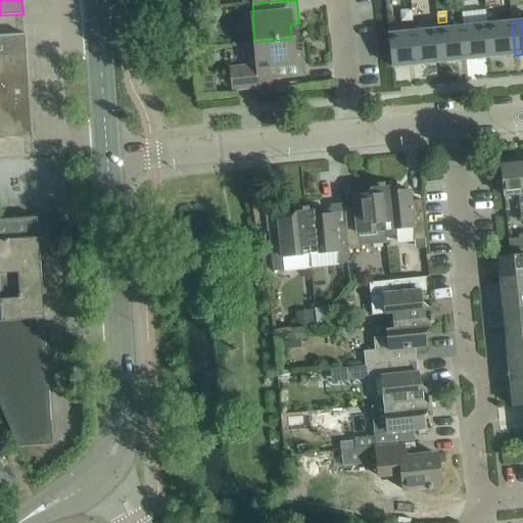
[(515,55),(512,22),(487,25),(490,57),(515,55)]
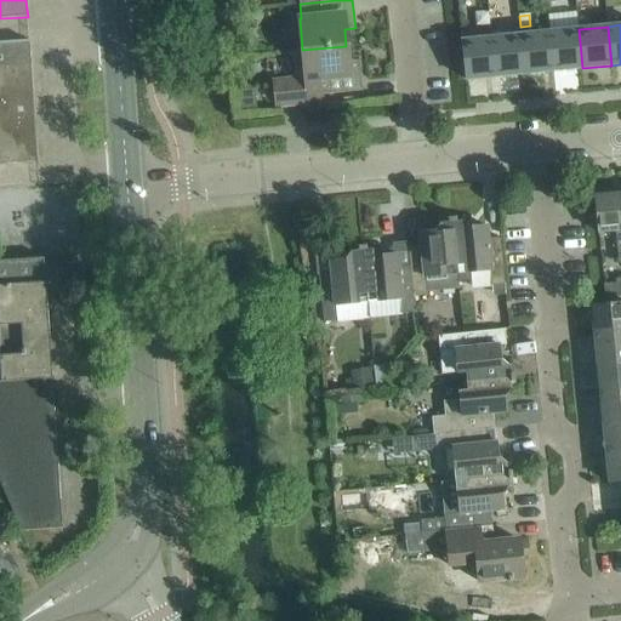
[(579,29),(550,33),(553,72),(582,68),(579,29)]
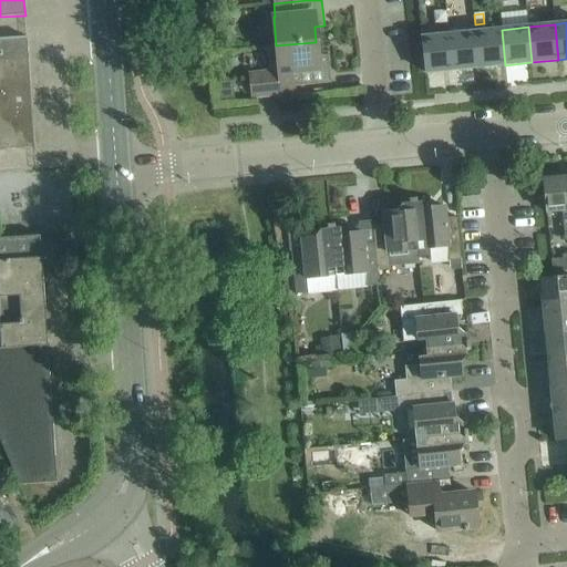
[(502,30),(476,32),(480,68),(505,65),(502,30)]
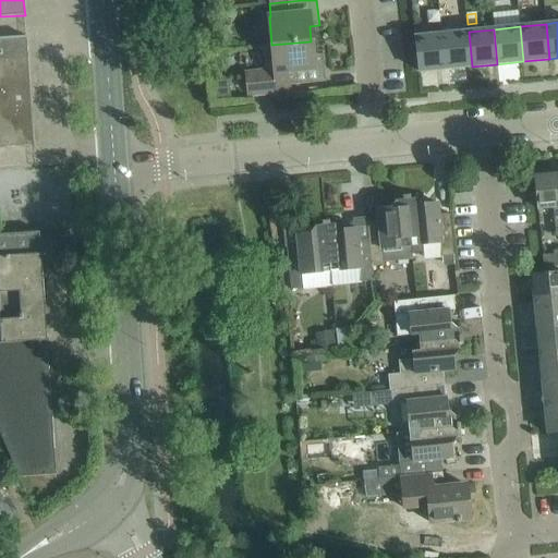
[(469,32),(441,34),(445,69),(472,67),(469,32)]
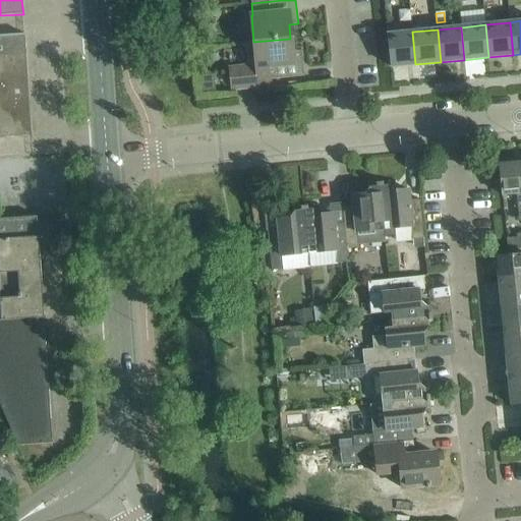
[(415,64),(412,32),(387,35),(391,67),(415,64)]
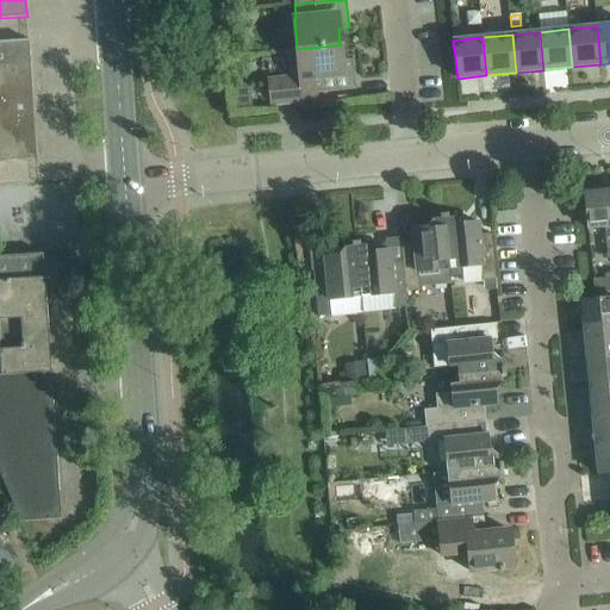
[(0,161),(12,161),(36,159),(27,41),(0,42),(0,161)]
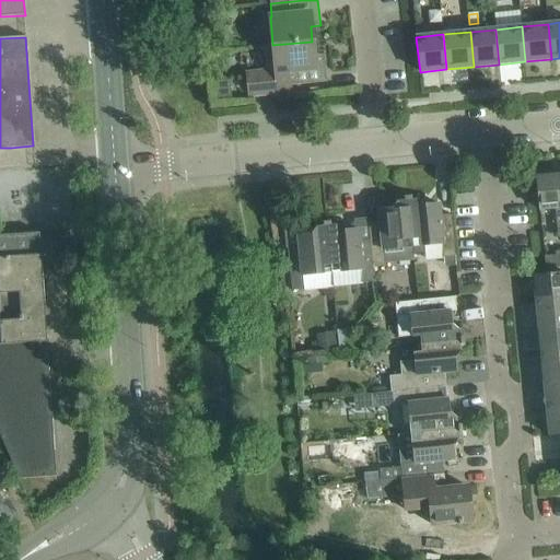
[(312,42),(272,45),(276,70),(246,72),(248,97),(291,93),(290,86),(327,82),(324,55),(314,56),(312,42)]
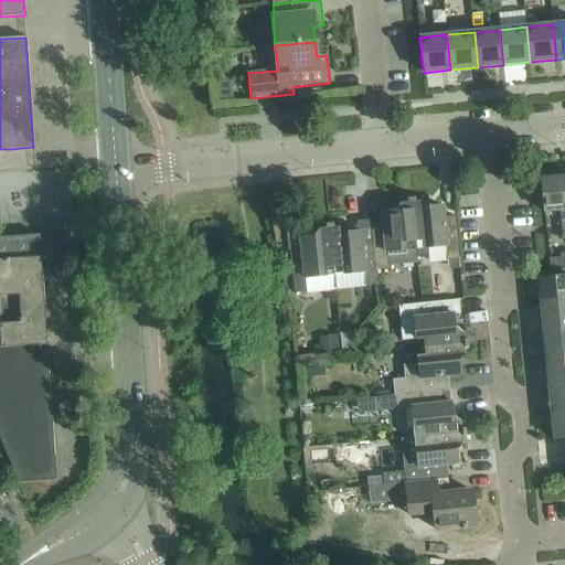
[(225,84),(220,84),(222,99),(233,98),(231,83),(225,84)]
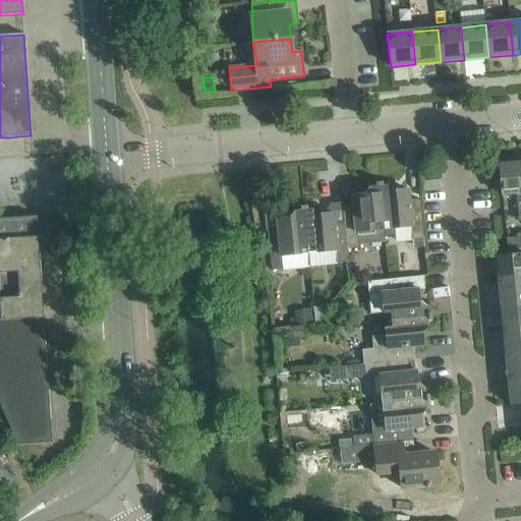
[(520,219),(520,162),(499,165),(502,195),(516,194),(519,220),(520,219)]
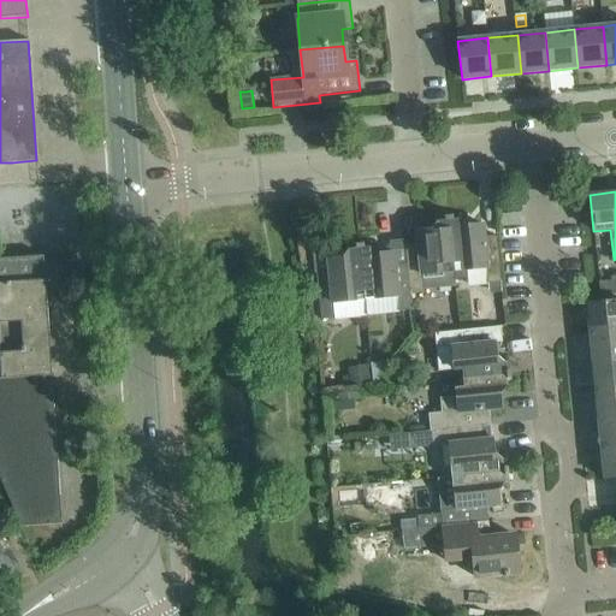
[(465,279),(463,271),(485,268),(487,284),(501,283),(496,236),(484,237),(483,225),(468,226),(462,221),(461,214),(448,217),(455,280),(465,279)]
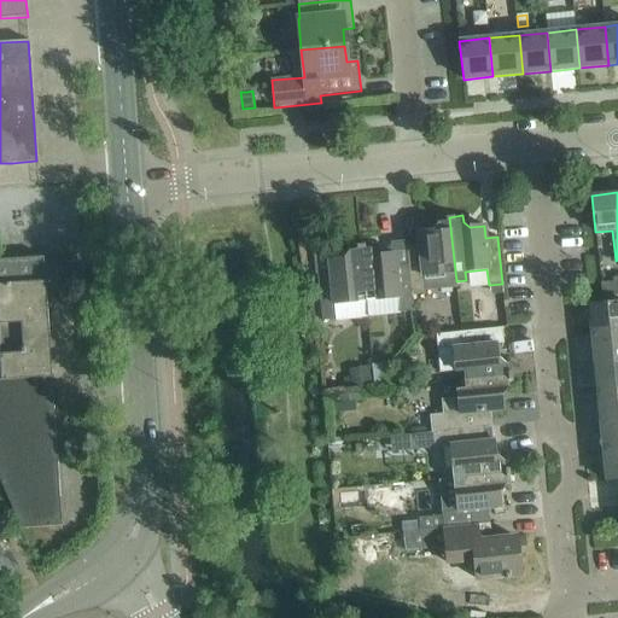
[(456,281),(449,217),(437,219),(437,225),(432,231),(418,232),(419,245),(406,246),(408,266),(413,312),(414,312),(412,292),(425,291),(423,275),(445,273),(447,283),(456,281)]
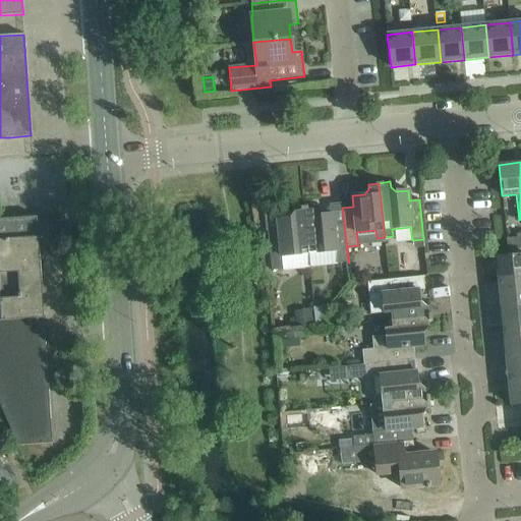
[(314,206),(303,207),(307,246),(316,245),(316,252),(336,250),(337,264),(348,263),(344,224),(334,225),(333,214),(321,216),(315,212),(314,206)]
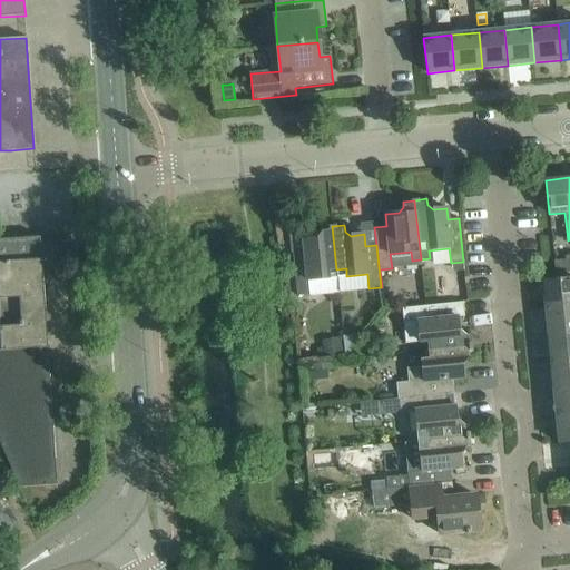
[(336,269),(332,226),(321,227),(321,234),(316,239),(303,241),(304,252),(293,253),(297,296),(310,295),(307,281),(328,278),(327,271),(336,269)]
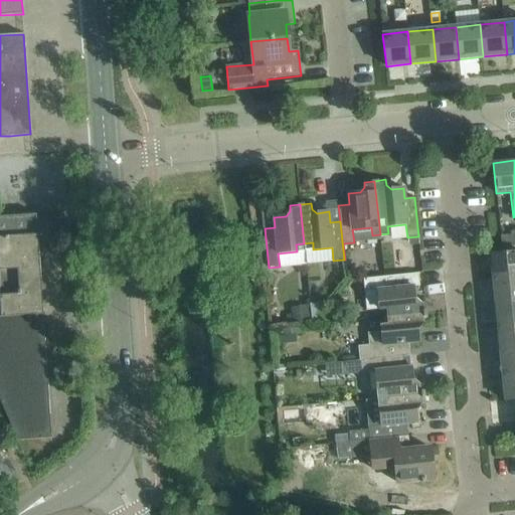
[(0,336),(44,334),(36,214),(0,216),(0,336)]
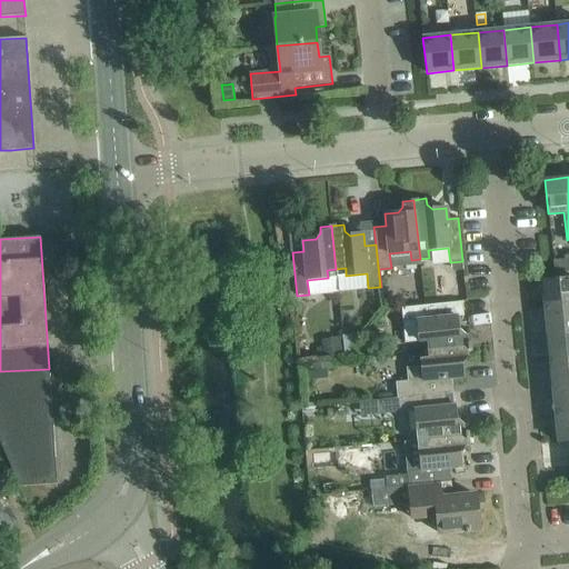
[(563,260),(552,261),(555,273),(565,273),(563,260)]
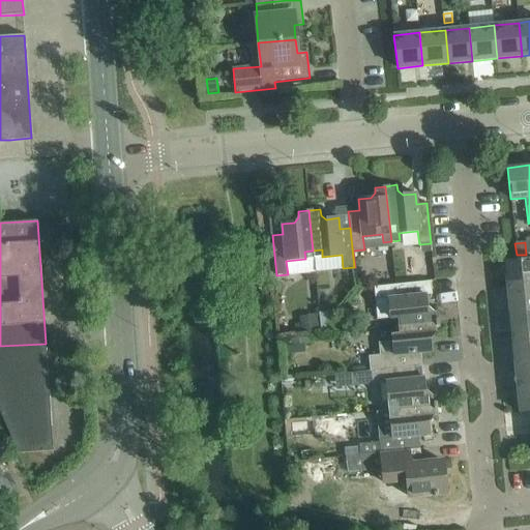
[(507,288),(529,286),(529,259),(504,262),(507,288)]
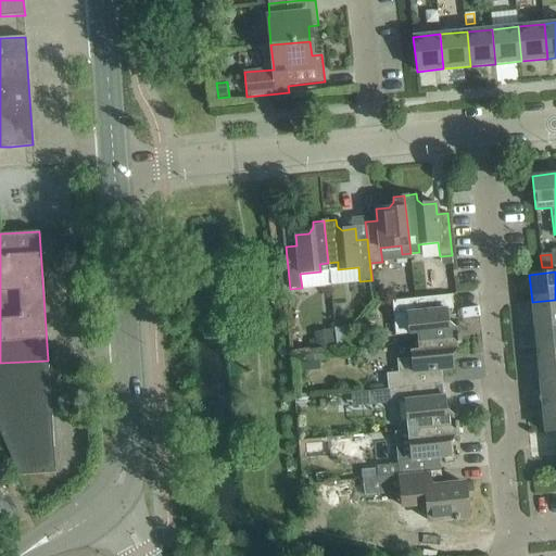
[(418,342),(460,338),(459,326),(453,327),(447,323),(446,308),(434,310),(433,297),(392,301),(394,316),(408,315),(411,336),(418,335),(418,342)]
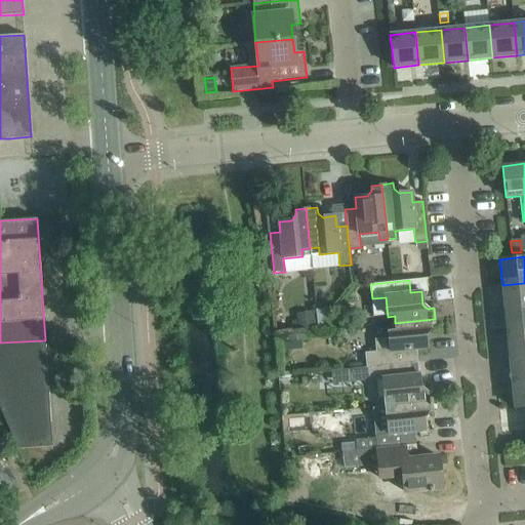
[(524,283),(502,285),(505,310),(524,308),(524,283)]
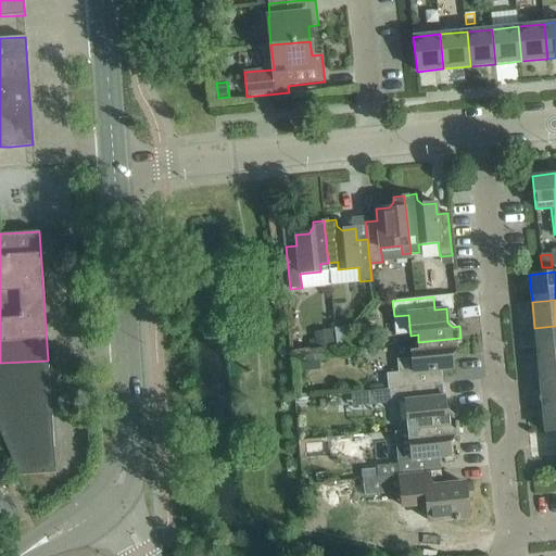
[(350,326),(335,327),(337,346),(340,346),(350,332),(350,326)]
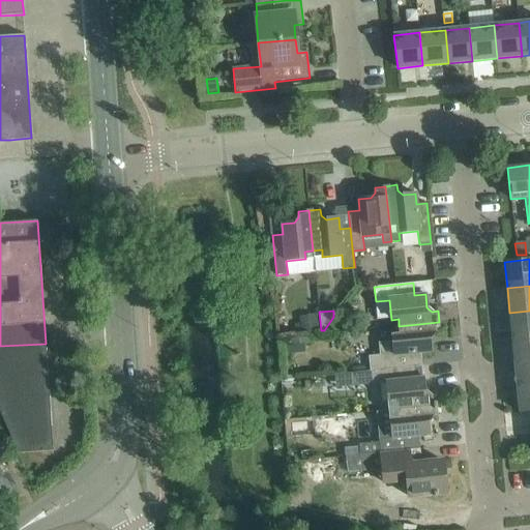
[(529,311),(509,313),(511,337),(529,335),(529,311)]
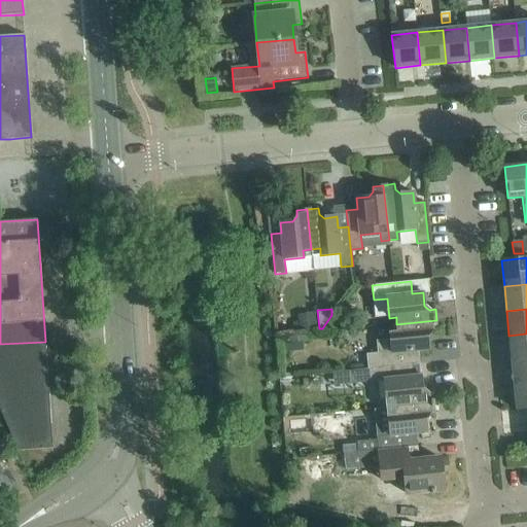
[(314,316),(300,318),(301,330),(316,328),(314,316)]
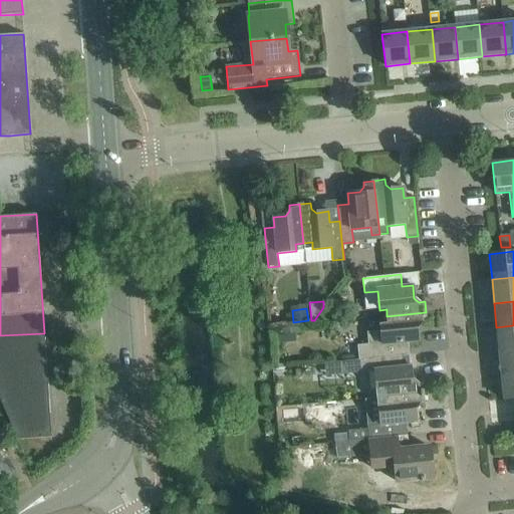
[(380,326),(381,333),(367,334),(369,346),(358,347),(359,360),(360,360),(370,359),(403,356),(403,355),(410,354),(408,342),(419,341),(417,328),(421,323),(427,323),(426,312),(387,316),(388,325),(380,326)]
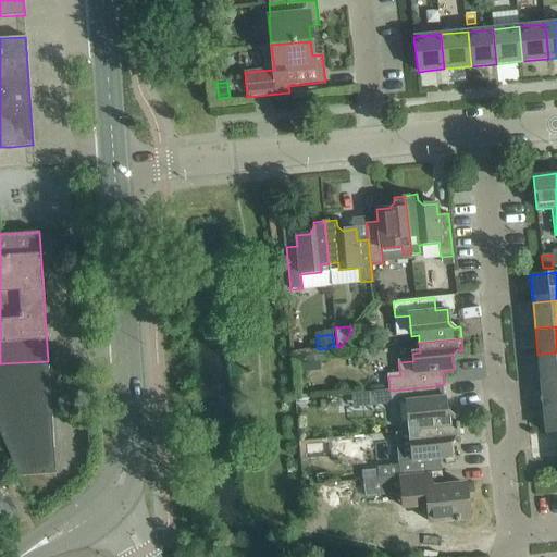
[(318,351),(307,353),(308,361),(319,360),(318,351)]
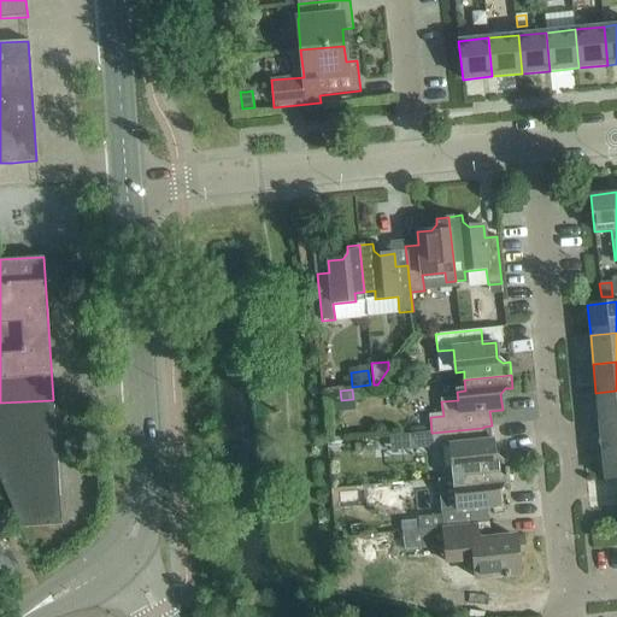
[(616,391),(595,393),(599,422),(616,419),(616,391)]
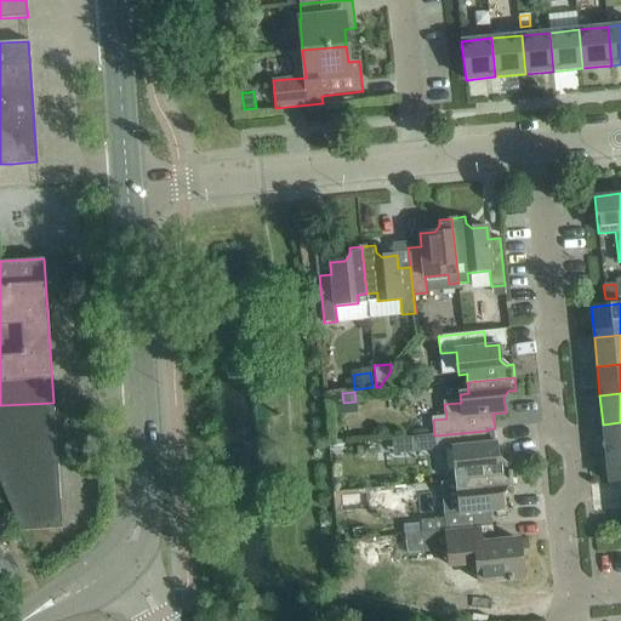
[(53,403),(0,405),(0,483),(21,531),(63,529),(53,403)]
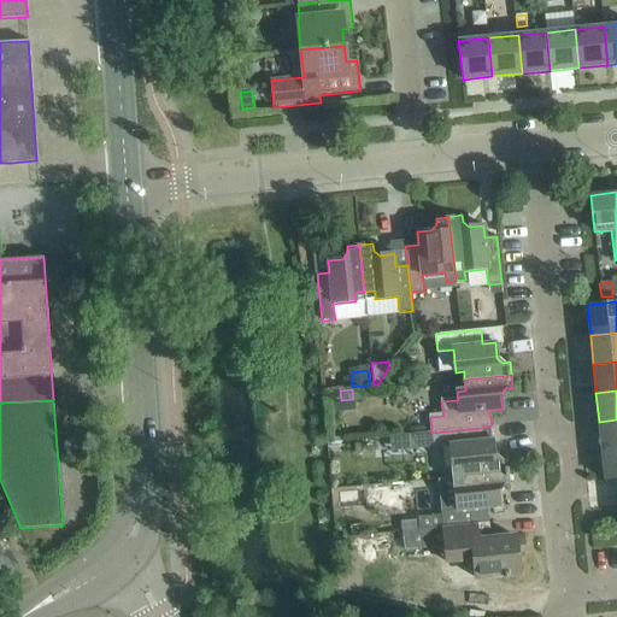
[(353,400),(333,403),(334,412),(354,410),(353,400)]
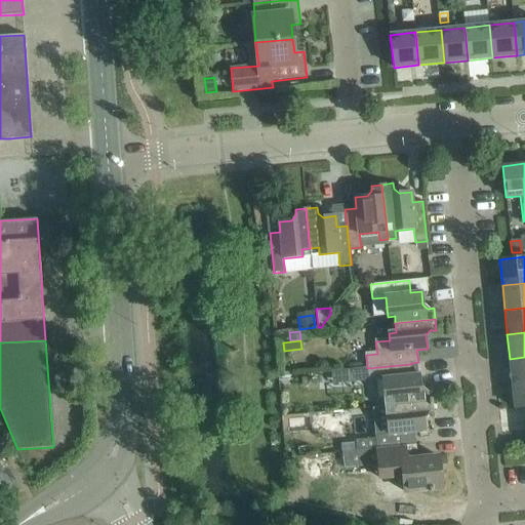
[(524,357),(510,359),(512,384),(524,382),(524,357)]
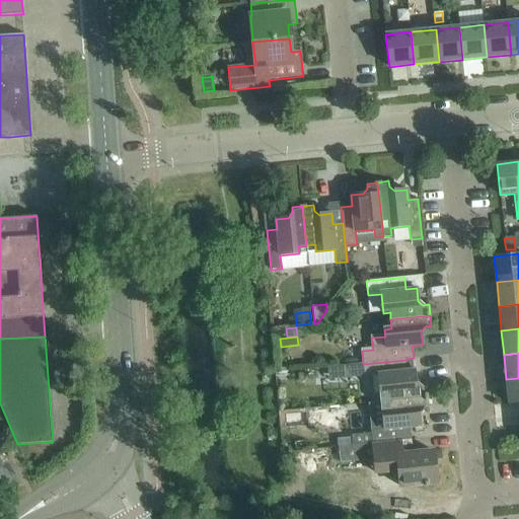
[(374,363),(364,364),(365,377),(380,376),(382,395),(389,394),(390,401),(428,397),(427,386),(421,386),(416,382),(415,370),(408,370),(406,360),(374,363)]
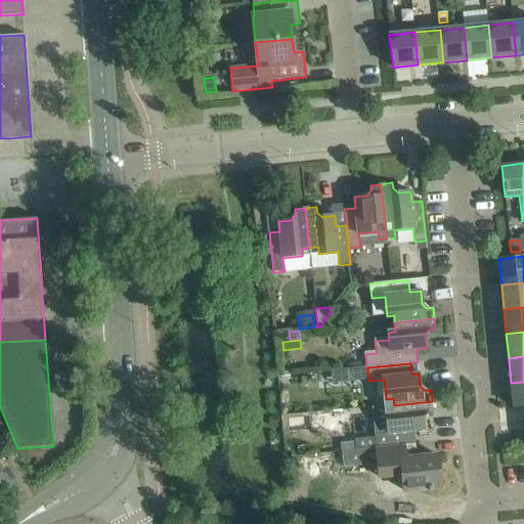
[(523,382),(511,383),(513,407),(523,405),(523,382)]
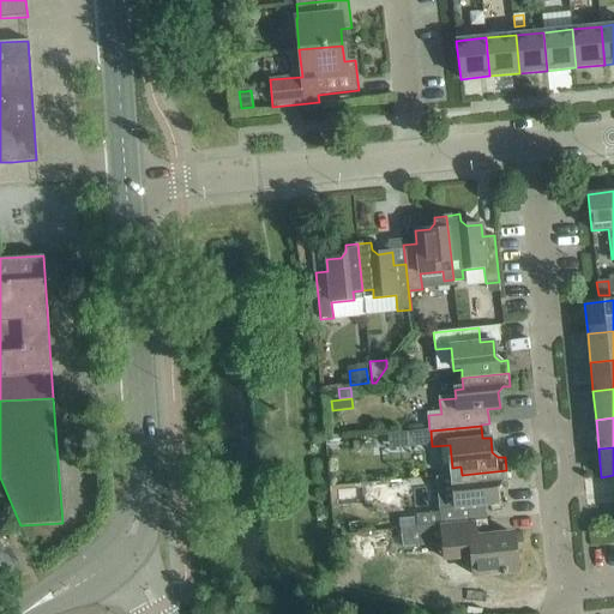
[(439,510),(439,512),(417,515),(417,516),(401,518),(402,529),(480,521),(480,522),(486,522),(485,505),(498,504),(495,489),(500,483),(507,482),(506,470),(462,475),(463,485),(453,486),(456,509),(439,510)]
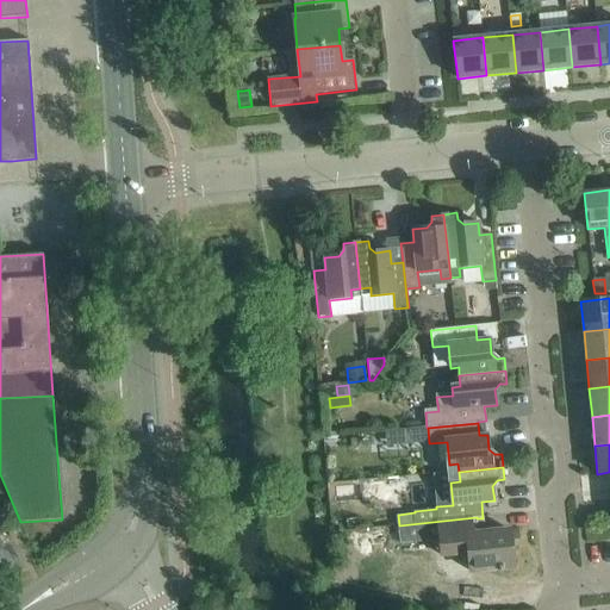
[(477,517),(399,526),(397,526),(399,545),(440,540),(441,551),(454,548),(454,554),(468,553),(470,572),(514,567),(509,529),(478,533),(477,518),(477,517)]
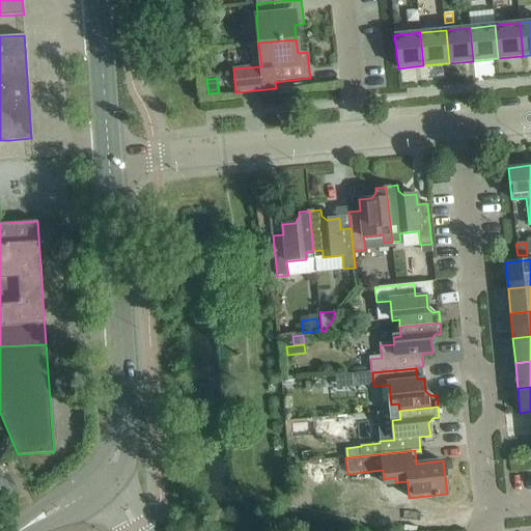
[(4,458),(8,468),(18,463),(14,453),(4,458)]
